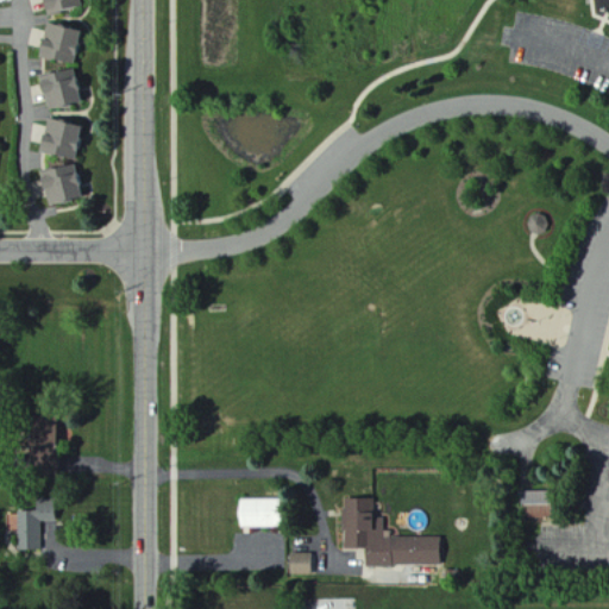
[(42,0),(44,14),(76,10),(75,0),(42,0)]
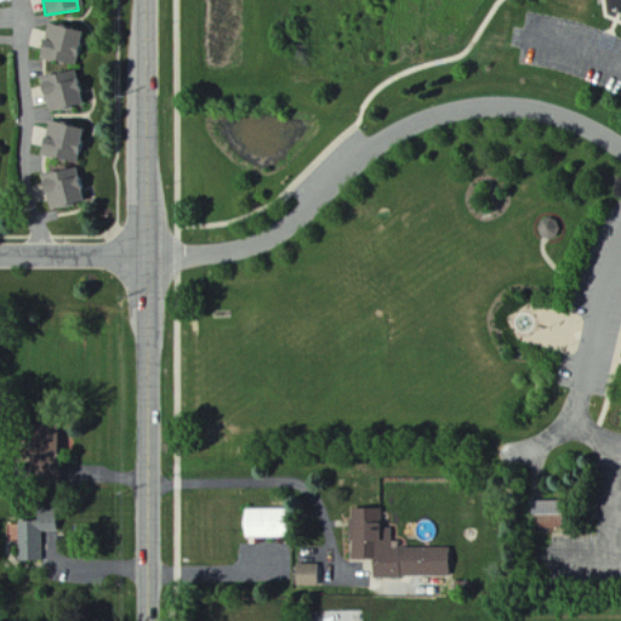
[(39,60),(73,67),(80,32),(46,26),(39,60)]
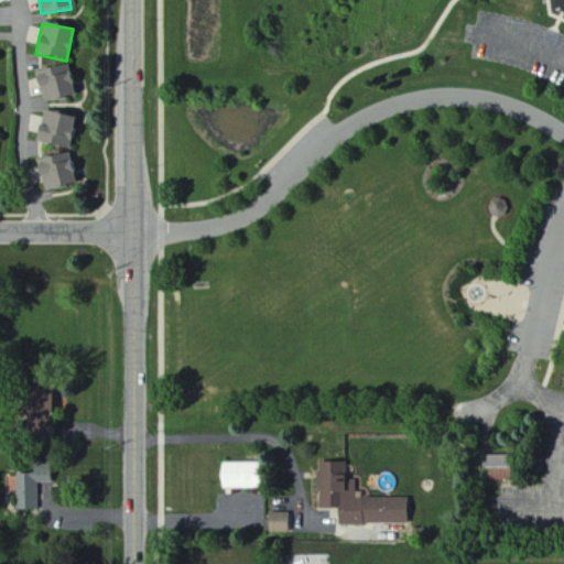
[(75,96),(67,65),(33,74),(36,87),(41,86),(45,104),(75,96)]
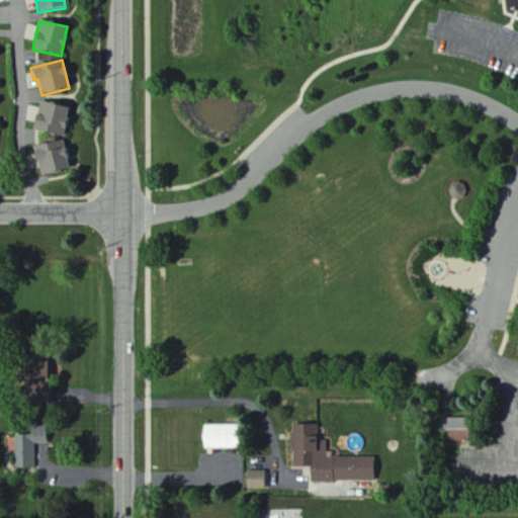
[(63,137),(67,107),(37,103),(33,133),(63,137)]
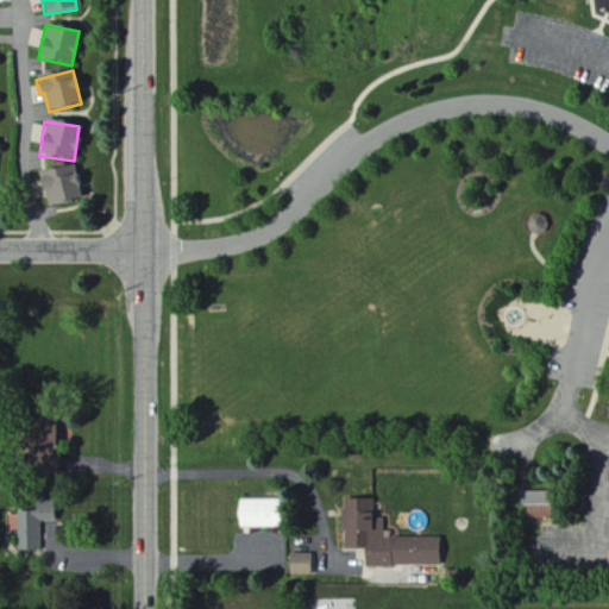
[(41,200),(45,199),(49,208),(81,200),(71,165),(33,175),(41,200)]
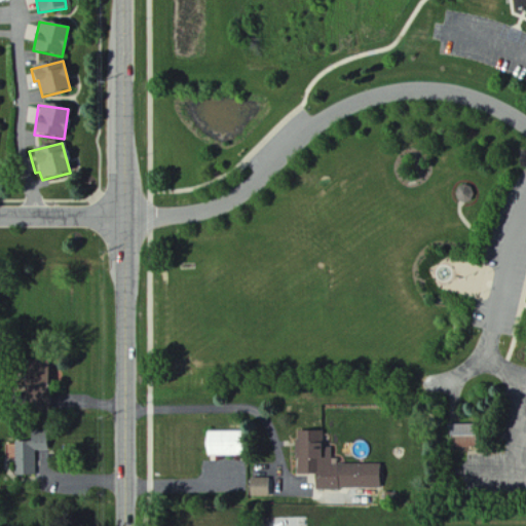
[(47,368),(21,370),(25,411),(50,409),(47,368)]
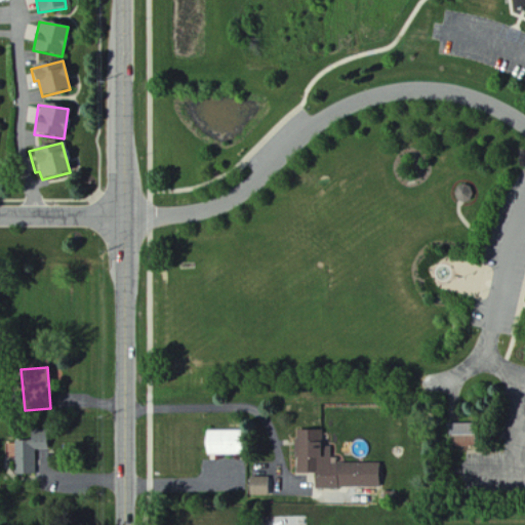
[(474,445),(474,423),(449,423),(449,446),(474,445)]
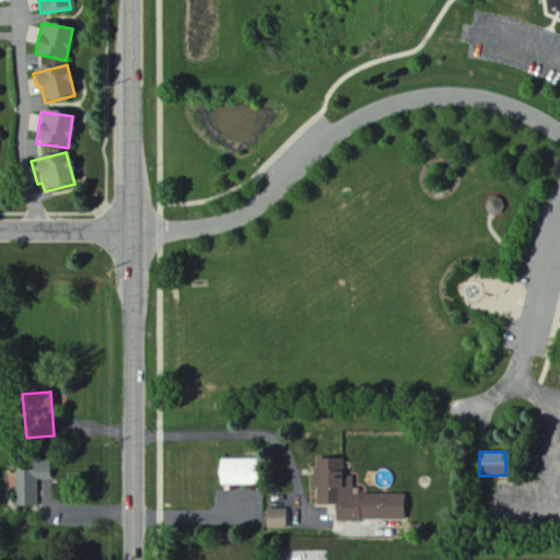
[(255,459),(219,458),(219,485),(254,485),(255,459)]
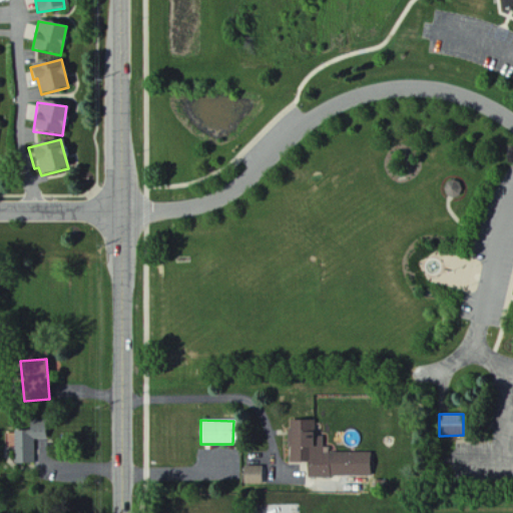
[(34,463),(34,439),(52,439),(51,421),(30,421),(30,430),(15,430),(15,463),(34,463)]
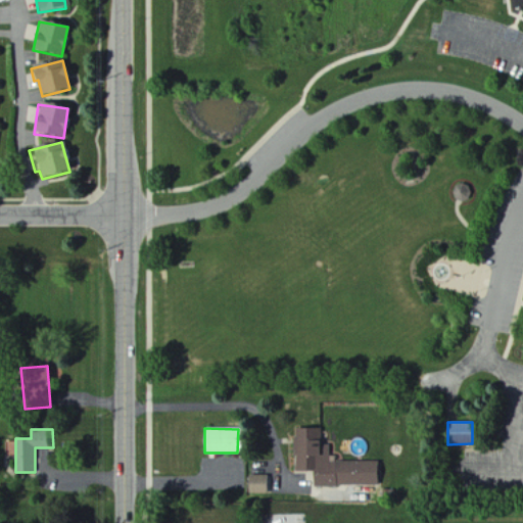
[(314,487),(379,485),(379,461),(333,463),(332,441),(322,442),(322,429),(295,430),(297,472),(314,471),(314,487)]
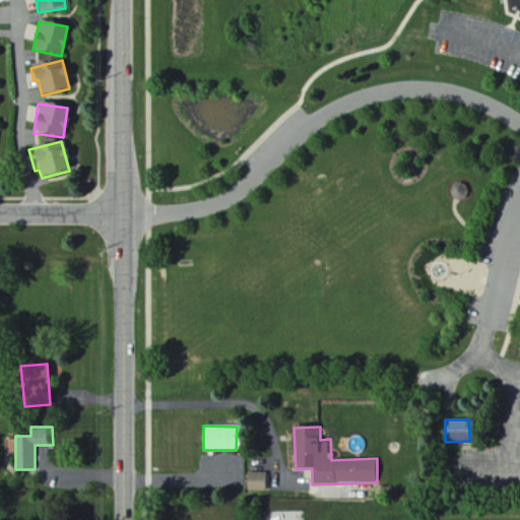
[(247,491),(269,491),(269,473),(247,472),(247,491)]
